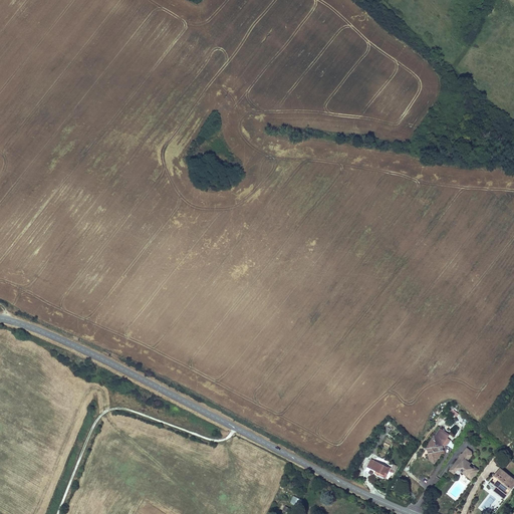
[(427,454),(428,460),(430,462),(435,461),(440,454),(440,451),(437,451),(437,446),(448,445),(451,442),(447,438),(449,435),(441,429),(436,436),(435,435),(427,446),(427,454)]
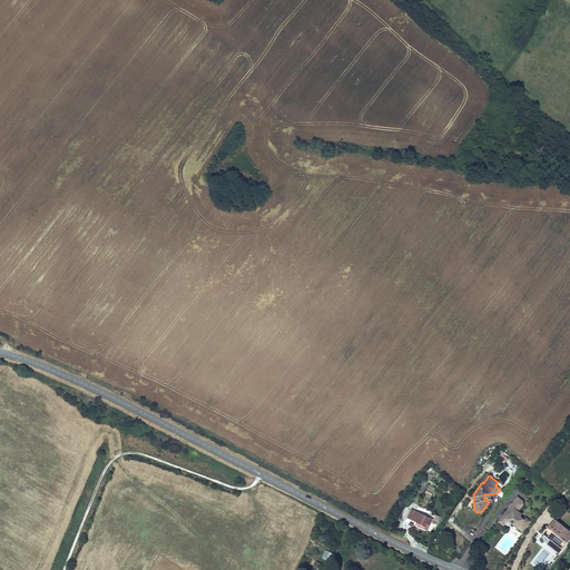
[(523,512),(520,510),(524,504),(524,500),(518,495),(500,519),(505,523),(509,520),(519,527),(518,528),(523,531),(532,520),(527,517),(526,518),(522,514),(523,512)]
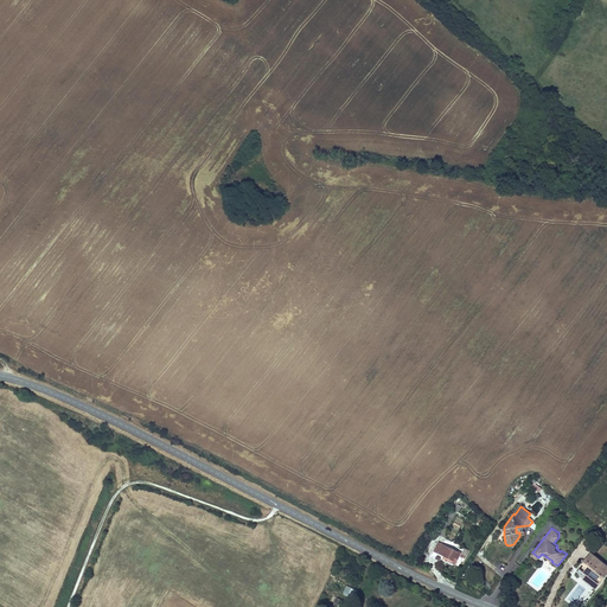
[(435,550),(440,541),(435,538),(430,547),(435,550)]
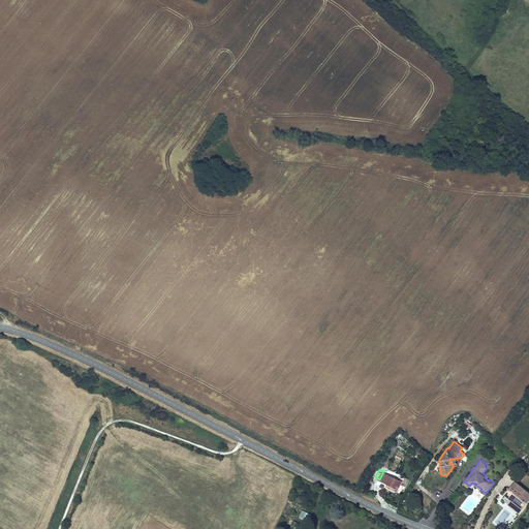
[(401,480),(383,471),(379,479),(382,481),(381,484),(394,490),(396,486),(398,487),(401,480)]
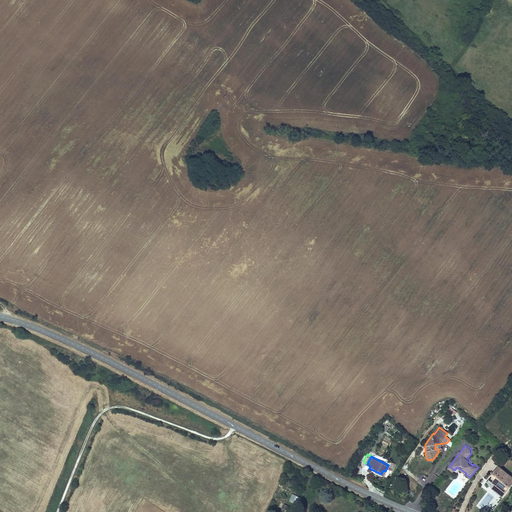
[(495,486),(493,488),(503,496),(511,484),(511,475),(500,466),(488,480),(495,486)]
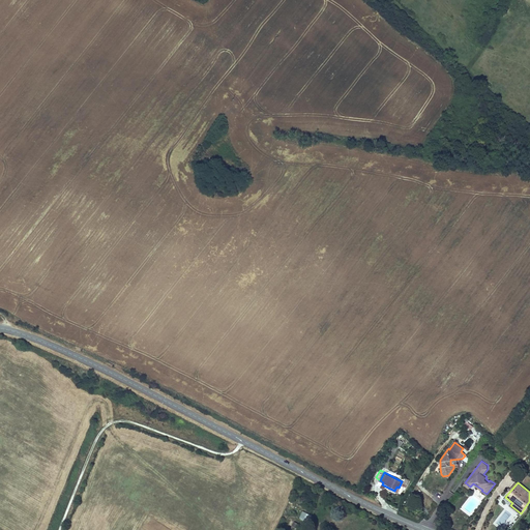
[(299,518),(308,522),(312,514),(302,510),(299,518)]
